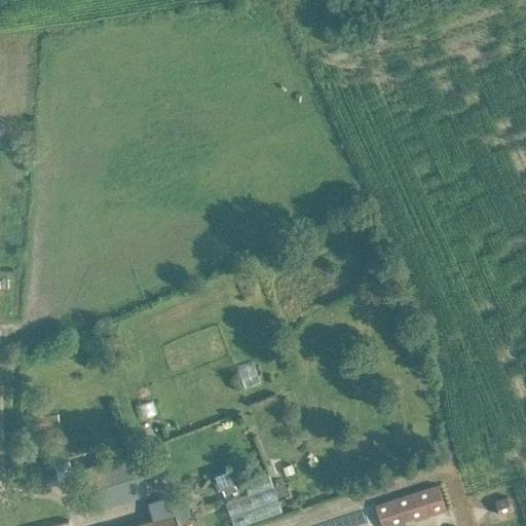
[(249,392),(268,386),(262,364),(242,369),(249,392)]
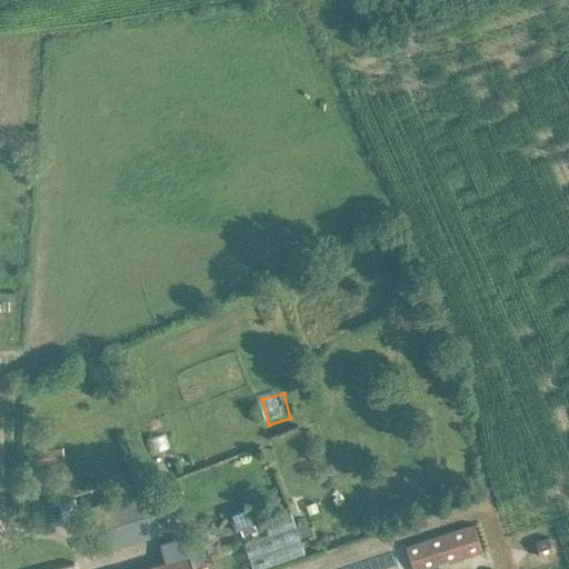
[(65,459),(62,447),(33,451),(36,463),(65,459)]
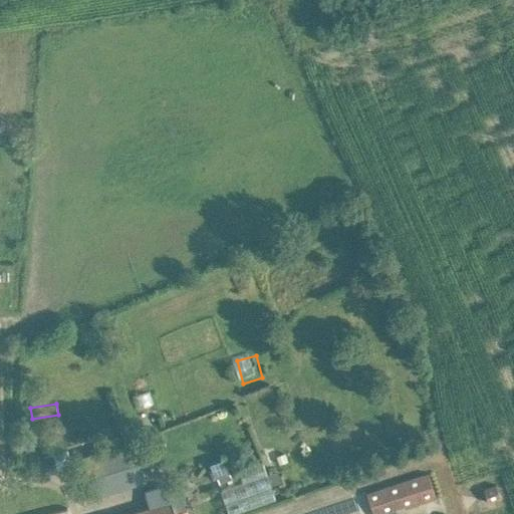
[(93,496),(112,490),(116,489),(105,449),(104,450),(100,438),(86,443),(90,454),(81,457),(93,496)]
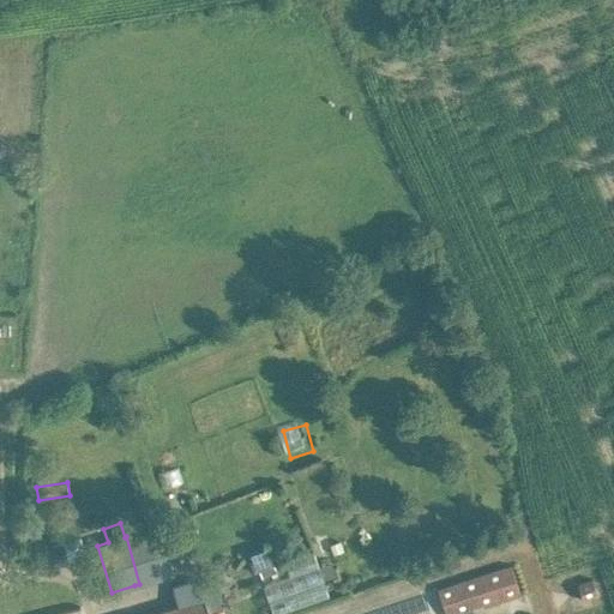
[(126,536),(139,584),(173,573),(157,527),(126,536)]
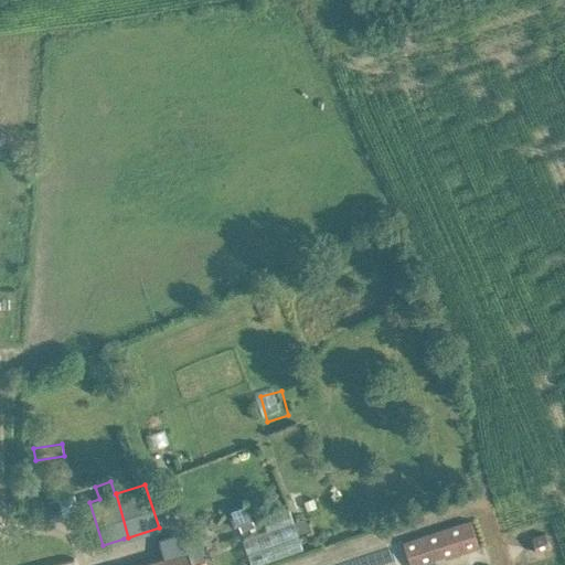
[(312,498),(305,501),(308,509),(316,507),(312,498)]
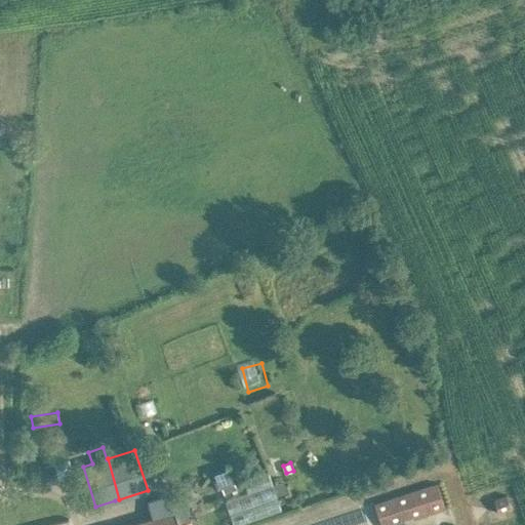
[(228,465),(210,472),(216,489),(235,482),(228,465)]
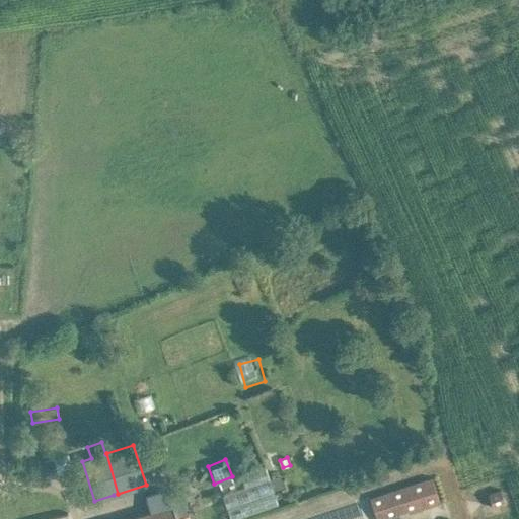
[(221,494),(230,518),(277,503),(273,490),(284,486),(280,473),(269,477),(265,465),(240,473),(244,486),(221,494)]
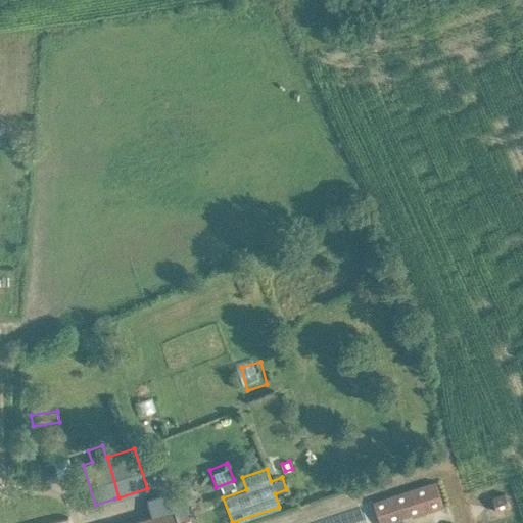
[(380,522),(389,522),(442,507),(435,480),(374,500),(380,522)]
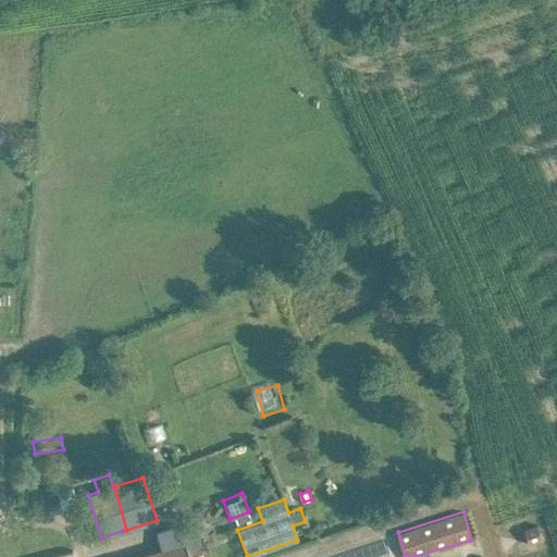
[(536,523),(523,528),(529,543),(541,539),(536,523)]
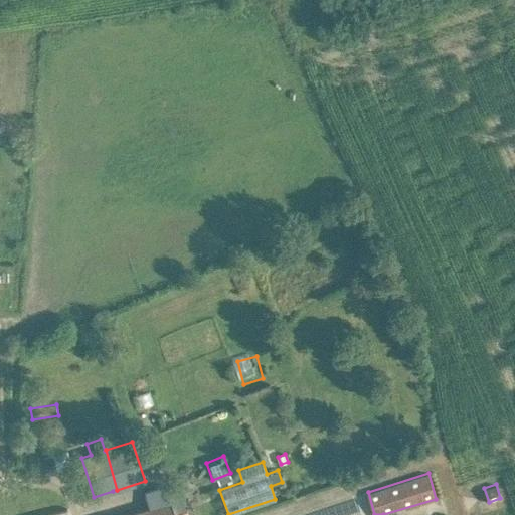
[(187,514),(185,509),(172,513),(164,486),(145,492),(149,508),(125,514),(187,514)]
